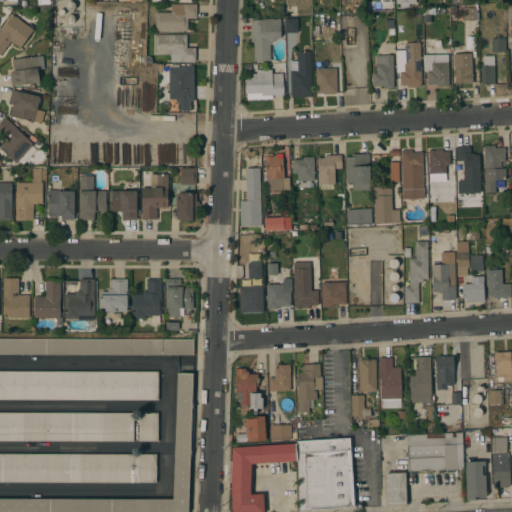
[(73,10),(72,10),(70,11),(68,10),(67,9),(66,8),(65,6),(65,4),(66,3),(67,2),(68,1),(70,0),(72,0),(73,1),(75,2),(75,4),(76,6),(75,7),(75,9),(73,10)]
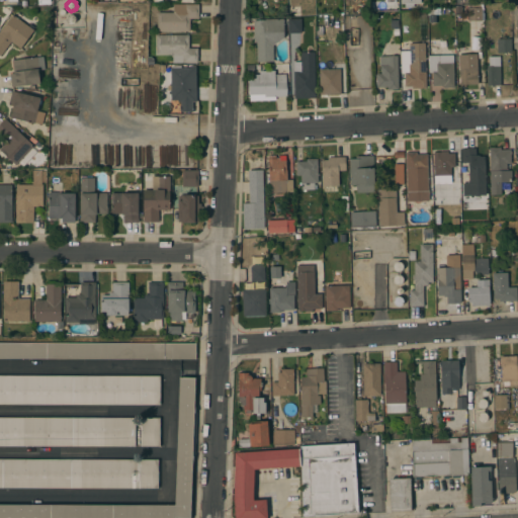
[(199,3),(199,18),(190,18),(190,30),(157,30),(157,12),(173,12),(173,4),(199,3)]
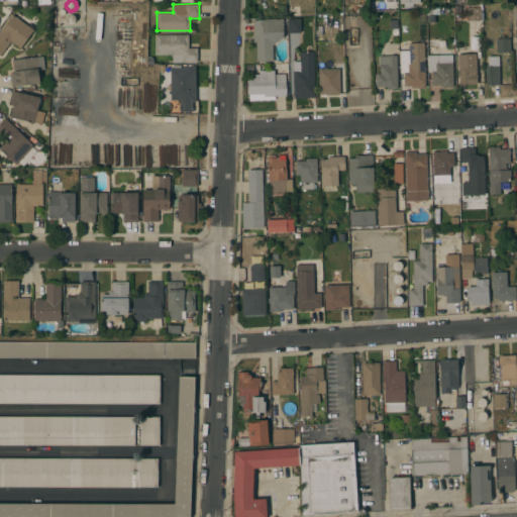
[(468,7),(481,7),(481,20),(468,20),(468,7)]
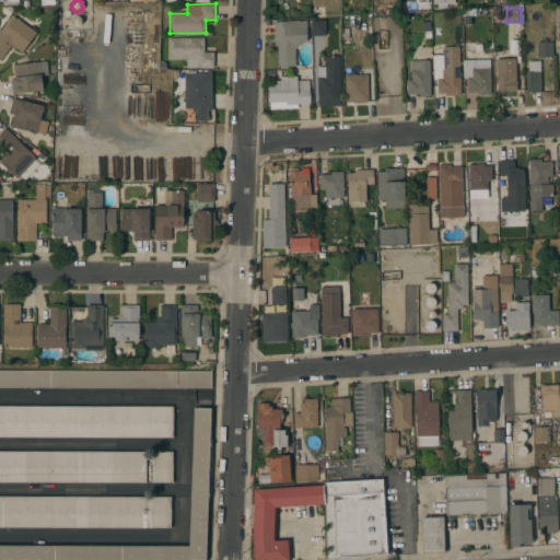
[(80,24),(78,25),(76,25),(74,24),(73,24),(72,22),(71,21),(71,19),(72,18),(73,15),(74,14),(76,14),(78,14),(80,15),(81,16),(82,18),(82,20),(82,22),(81,23),(80,24)]
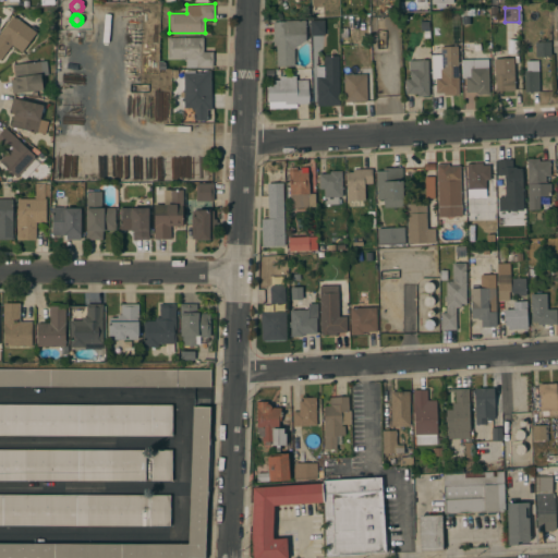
[(36,32),(22,51),(12,45),(1,59),(0,58),(0,34),(14,15),(36,32)]
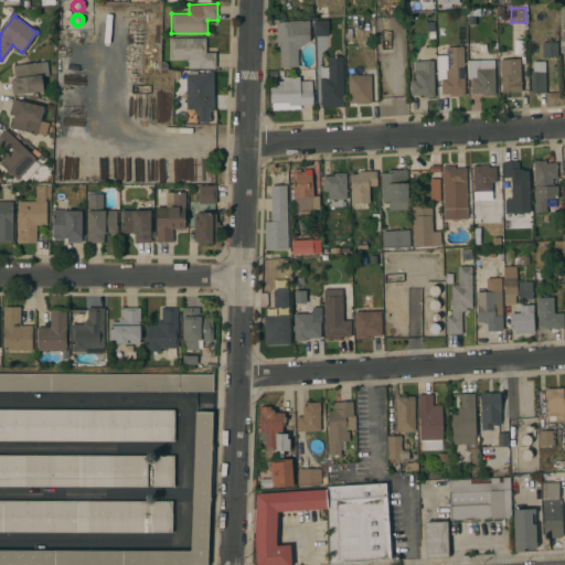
[(298,66),(280,66),(280,45),(277,45),(277,22),(289,21),(290,21),(309,20),(310,41),(298,49),(298,66)]
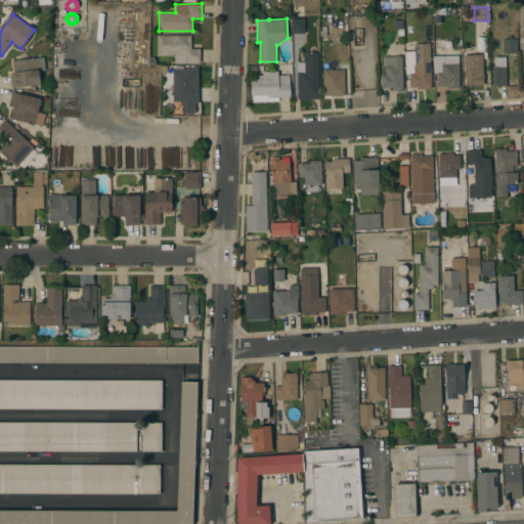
[(305,18),(305,33),(293,33),(293,18),(305,18)]
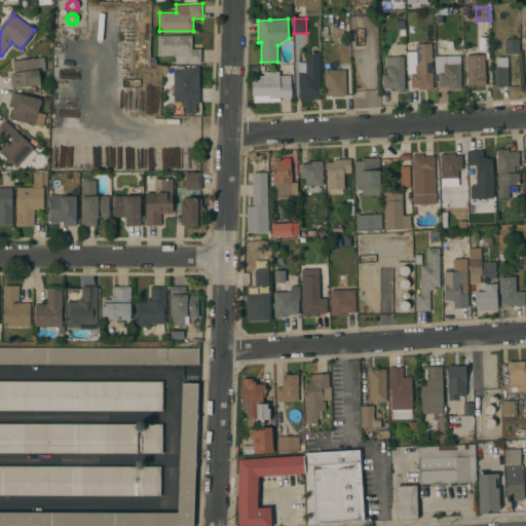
[(397,20),(404,20),(405,27),(398,28),(397,20)]
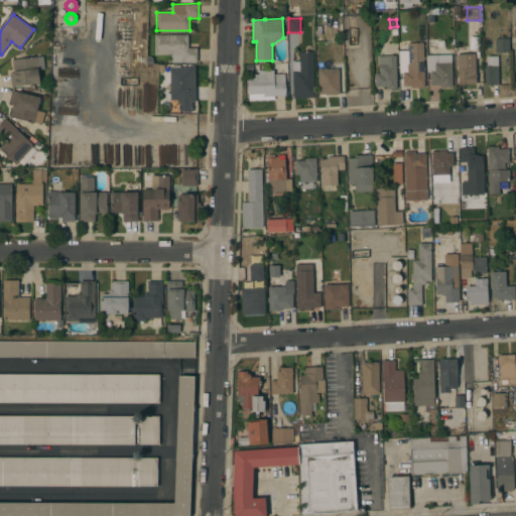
[(188,34),(188,47),(198,47),(198,61),(172,61),(172,55),(171,55),(171,53),(155,53),(155,34),(188,34)]
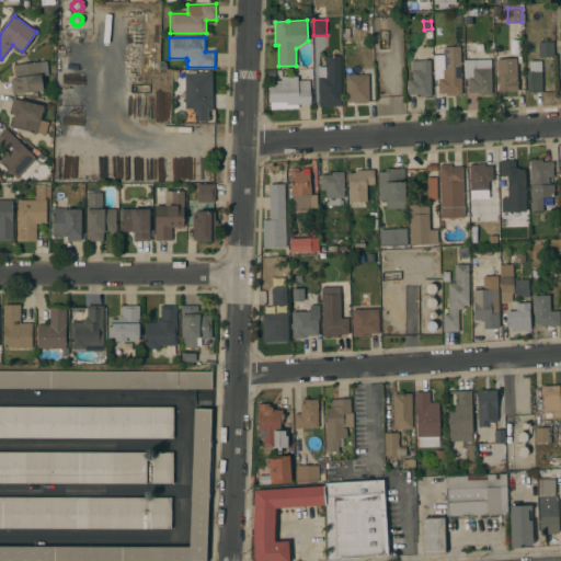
[(553,41),(554,56),(539,56),(538,42),(553,41)]
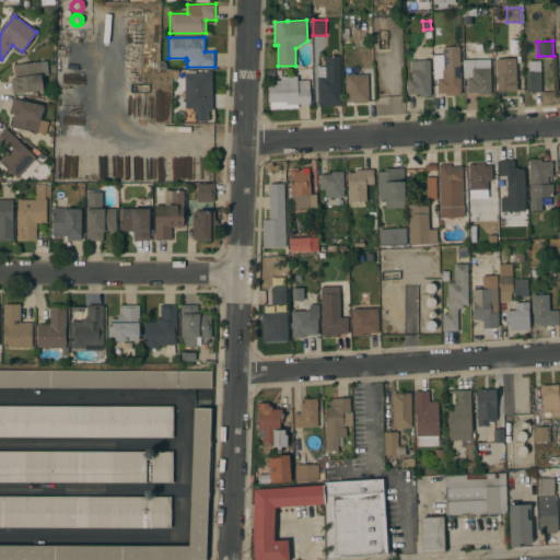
[(462,94),(445,95),(445,93),(438,93),(438,78),(442,78),(442,69),(444,69),(443,46),(459,46),(462,94)]
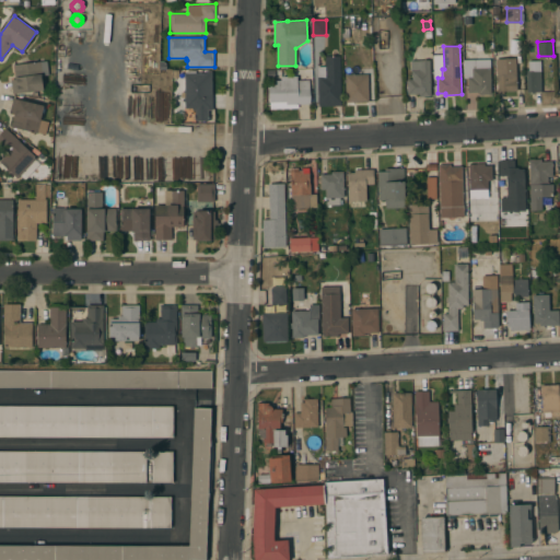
[(341,105),(318,106),(318,77),(326,77),(325,56),(340,56),(341,105)]
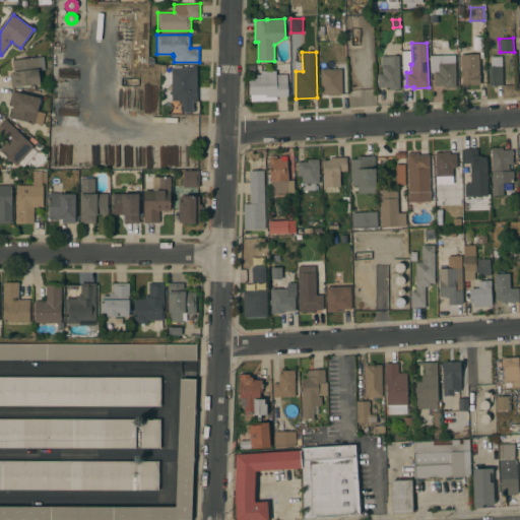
[(478,54),(480,83),(467,84),(467,86),(462,86),(462,68),(461,68),(460,54),(478,54)]
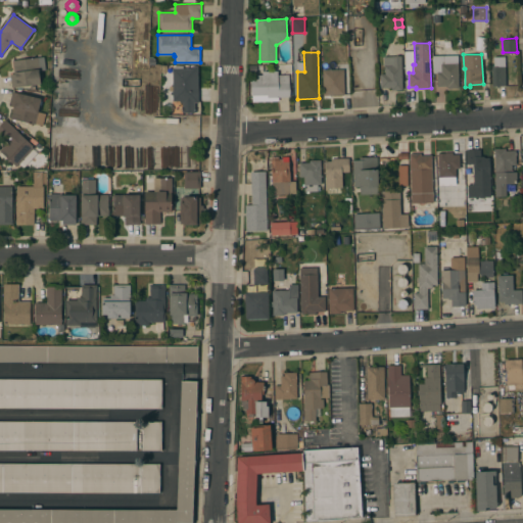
[(459,88),(448,88),(448,86),(437,86),(437,72),(441,72),(441,63),(443,63),(443,55),(458,55),(459,88)]
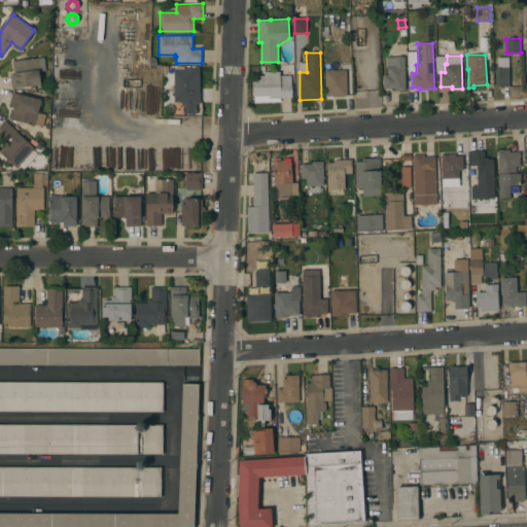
[(13,61),(44,57),(45,70),(39,71),(40,84),(11,88),(10,74),(14,74),(13,61)]
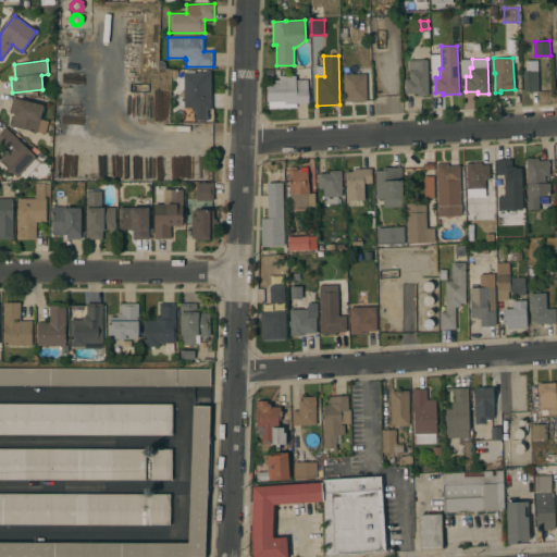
[(429,95),(417,96),(417,93),(406,93),(405,78),(410,78),(410,76),(406,77),(406,72),(409,72),(409,71),(408,71),(408,60),(428,60),(429,95)]
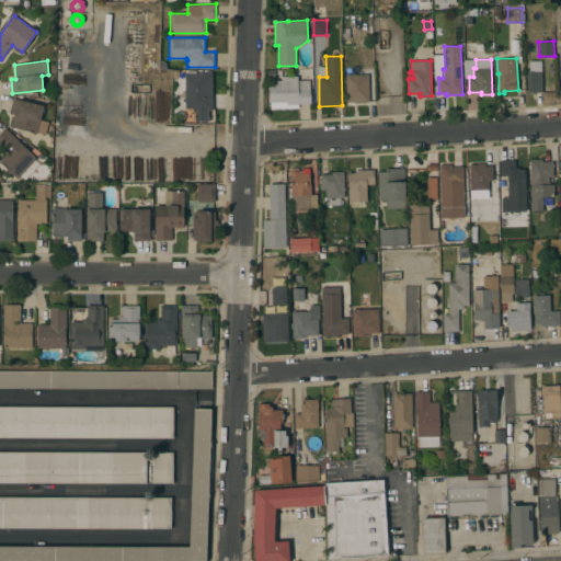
[(529,61),(541,60),(542,91),(536,91),(536,93),(533,93),(533,91),(528,92),(527,76),(527,73),(527,71),(529,71),(529,61)]
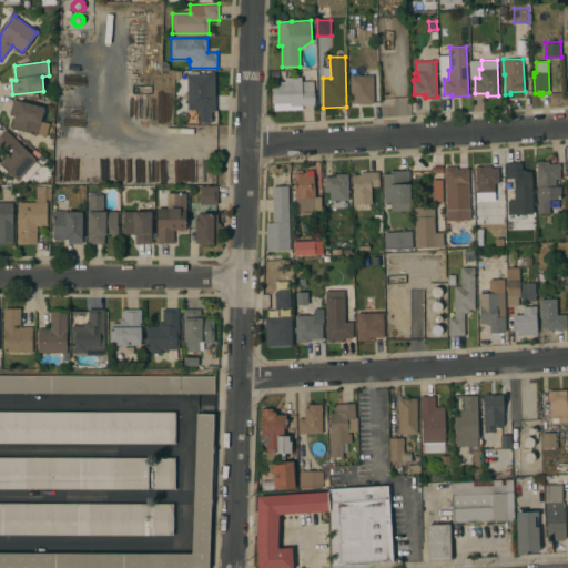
[(188,102),(185,102),(185,99),(188,99),(186,74),(210,73),(209,72),(214,71),(215,111),(211,111),(212,122),(199,122),(198,111),(194,111),(194,110),(188,110),(188,102)]
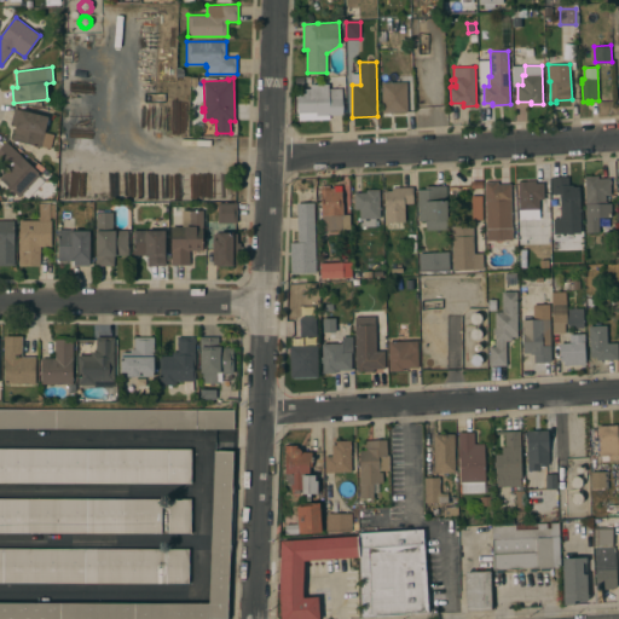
[(408,82),(408,111),(382,113),(382,82),(408,82)]
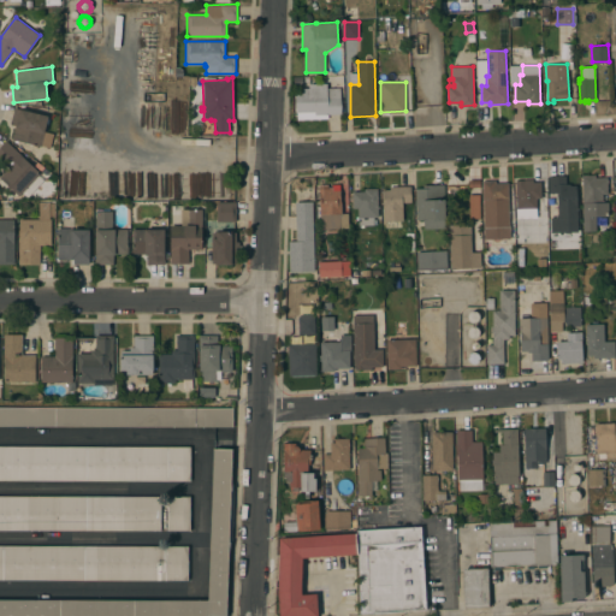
[(341,113),(329,114),(329,118),(297,119),(296,93),(304,93),(303,88),(309,88),(309,84),(327,83),(327,88),(341,88),(341,113)]
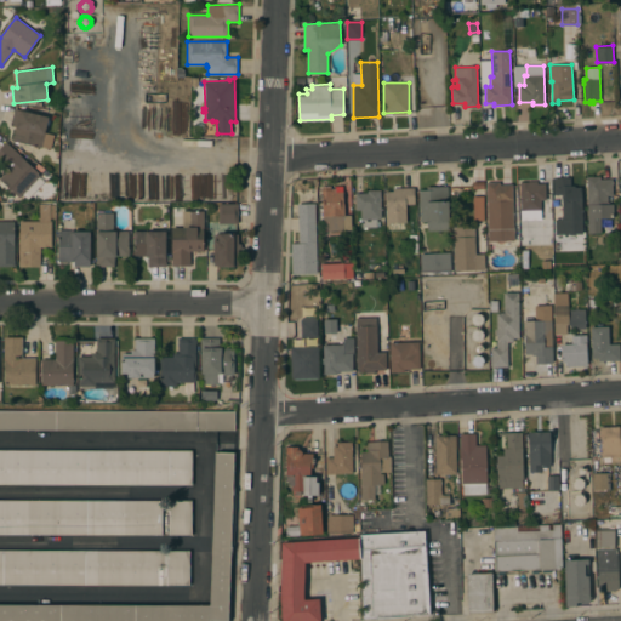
[(12,141),(16,125),(11,124),(15,108),(49,117),(45,132),(55,135),(51,148),(41,147),(41,148),(12,141)]
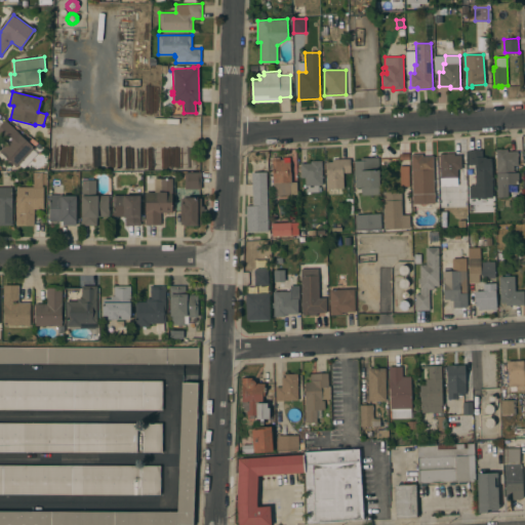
[(24,168),(19,164),(16,167),(0,151),(7,143),(0,135),(0,124),(5,119),(35,148),(33,150),(37,153),(37,154),(41,158),(33,167),(28,163),(24,168)]
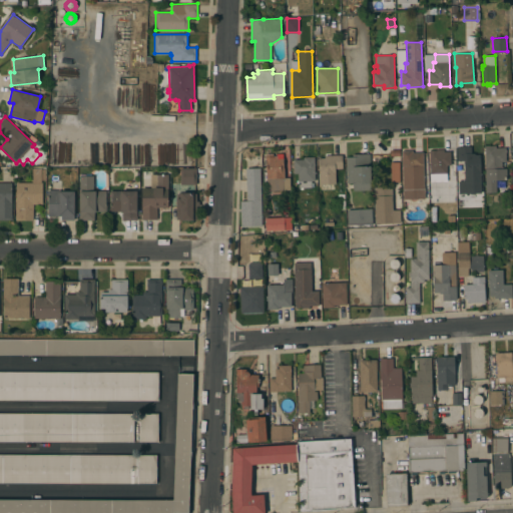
[(484,146),(495,145),(495,148),(506,147),(506,161),(502,161),(502,168),(507,168),(507,179),(496,180),(497,192),(486,192),(484,146)]
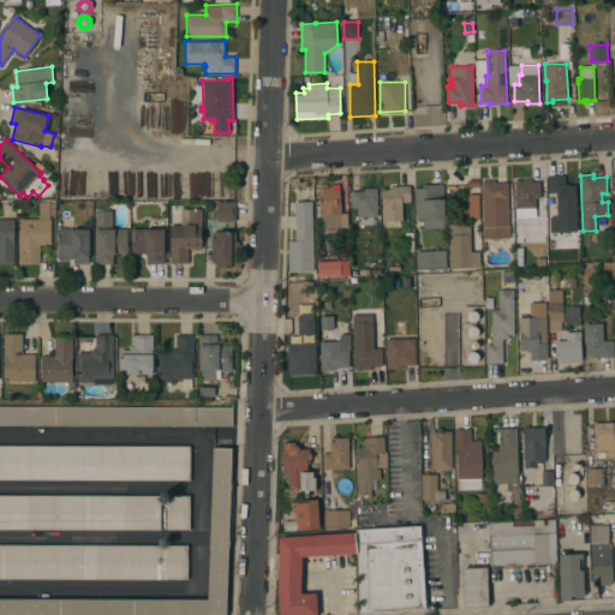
[(550,232),(549,216),(557,216),(556,192),(548,192),(548,175),(565,175),(565,184),(569,184),(569,185),(575,185),(577,231),(550,232)]
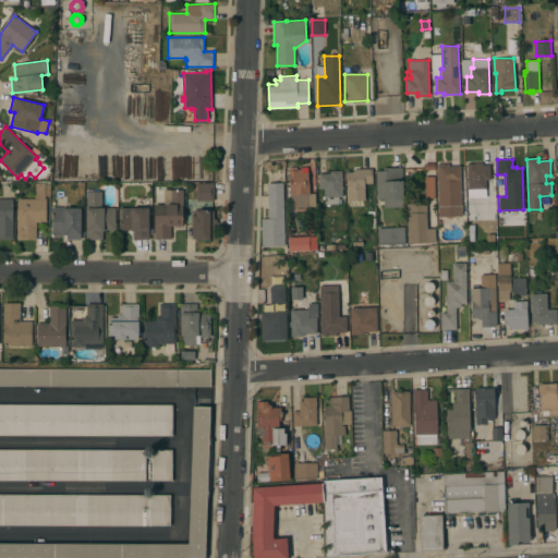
[(468,164),(474,162),(483,162),(483,165),(490,165),(490,179),(486,180),(486,187),(468,189),(468,164)]
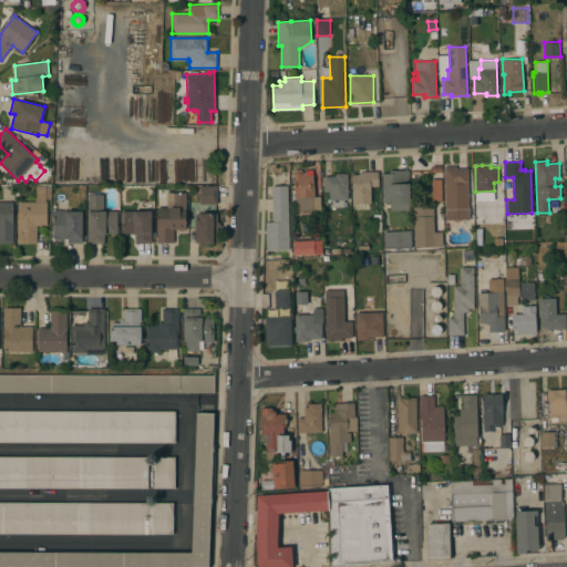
[(444,166),(456,166),(456,168),(467,168),(468,207),(470,207),(470,219),(446,219),(444,166)]
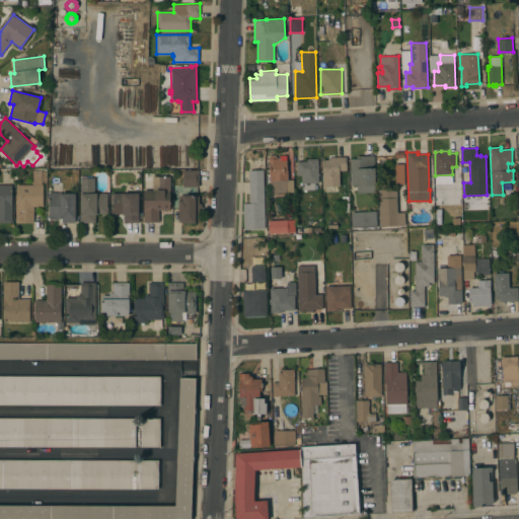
[(271,193),(269,156),(286,155),(287,168),(288,168),(289,179),(287,179),(288,192),(271,193)]
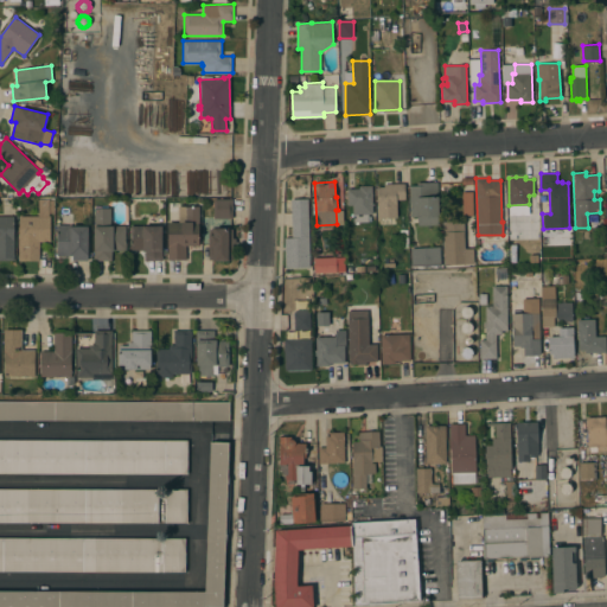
[(410,203),(409,197),(410,197),(410,185),(417,185),(417,183),(438,181),(439,197),(438,197),(439,224),(417,225),(417,216),(411,216),(410,203)]
